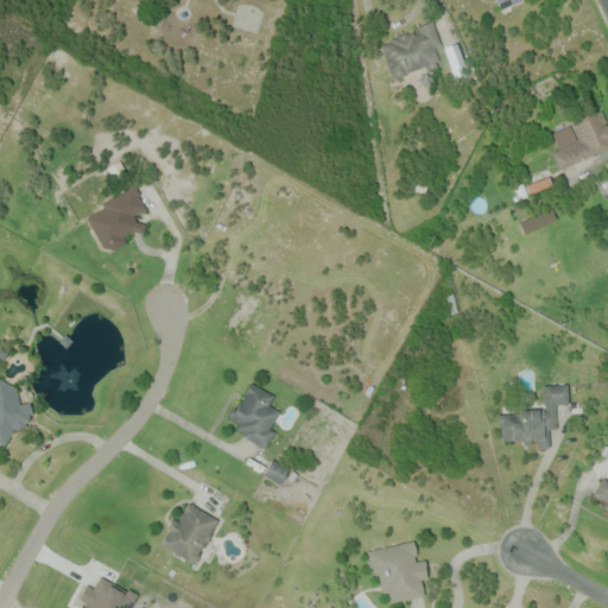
[(525,0),(501,11),(495,0),(525,0)]
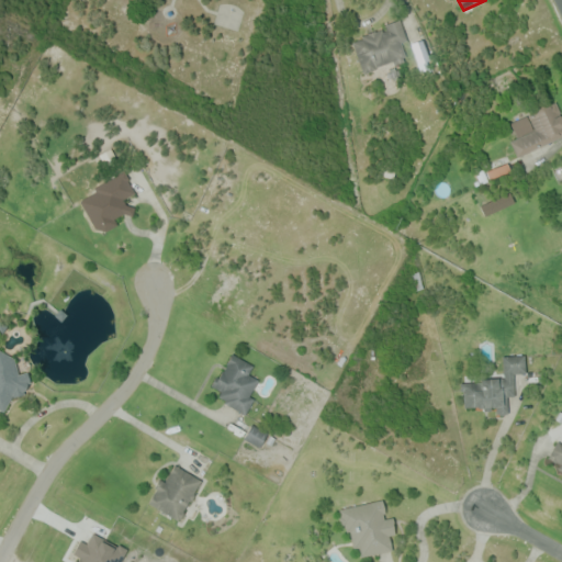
[(360,32),(401,19),(411,48),(401,52),(404,62),(364,76),(353,46),(364,42),(360,32)]
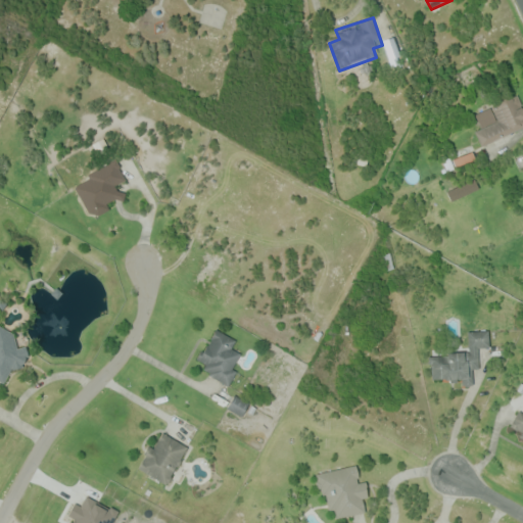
[(381,40),(390,66),(400,63),(391,37),(381,40)]
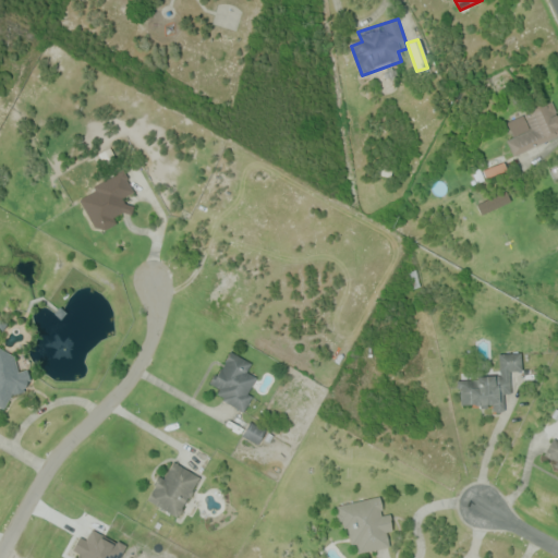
[(507,117),(552,96),(557,110),(557,137),(514,157),(506,138),(514,135),(507,117)]
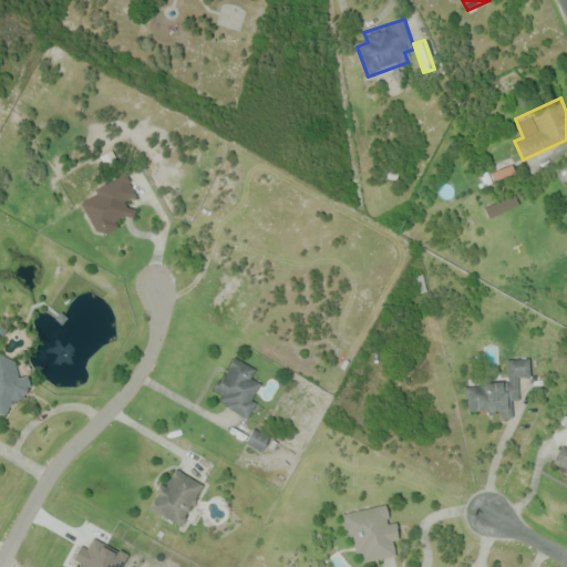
[(511,161),(516,173),(486,187),(481,174),(511,161)]
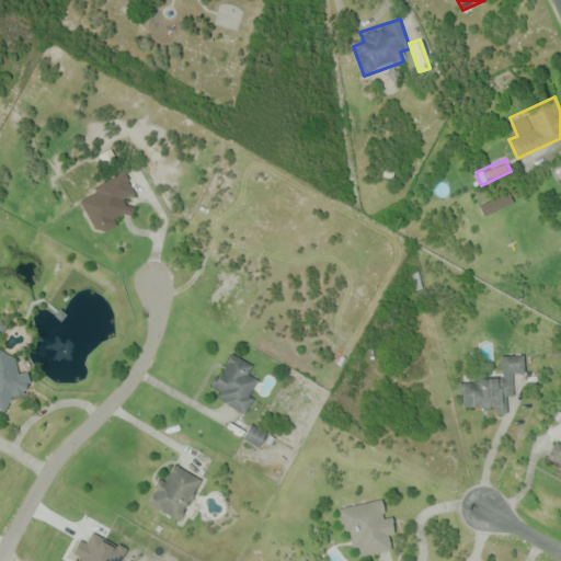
[(124,169),(136,189),(126,194),(137,213),(100,236),(77,196),(124,169)]
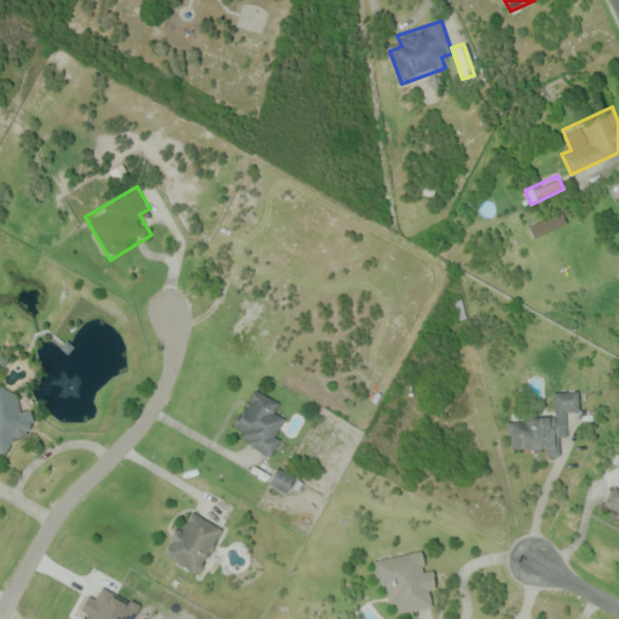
[(562,210),(568,223),(534,238),(528,226),(562,210)]
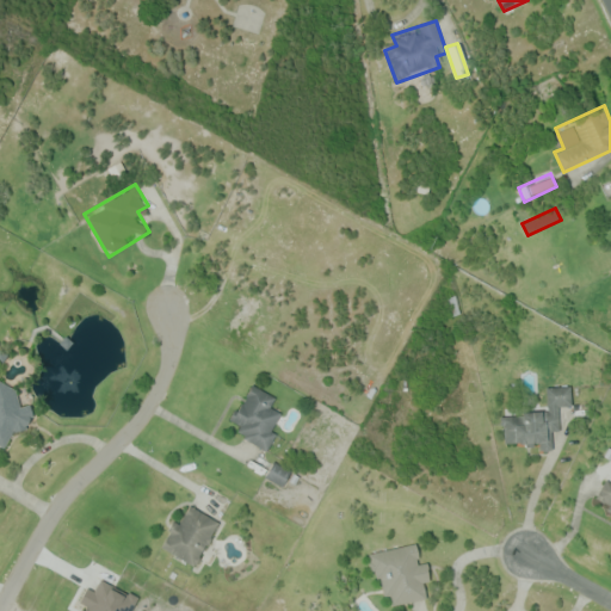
[(0,380),(17,390),(20,407),(31,403),(35,417),(28,425),(29,430),(16,434),(13,432),(2,449),(0,446),(0,380)]
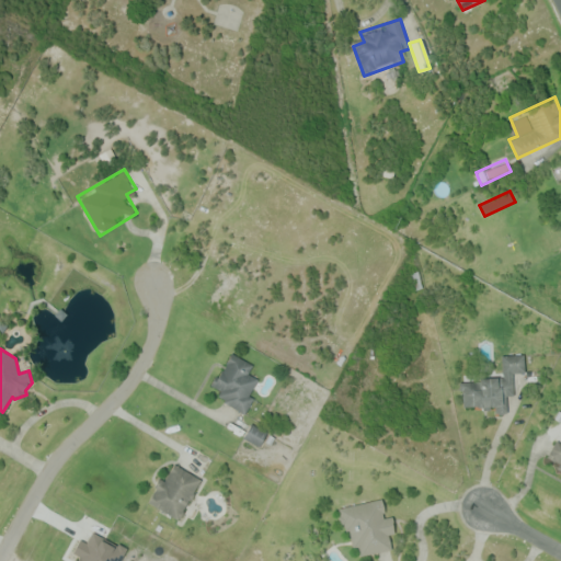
[(230,351),(260,368),(254,376),(264,382),(245,414),(216,397),(220,389),(210,384),(230,351)]
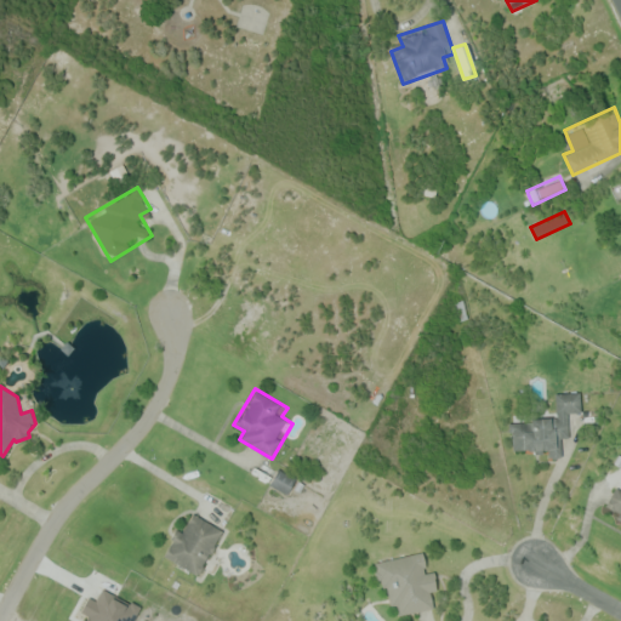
[(554,393),(581,392),(582,414),(570,414),(570,437),(558,437),(559,459),(550,460),(550,455),(534,456),(534,451),(513,450),(510,450),(508,422),(522,422),(522,416),(554,416),(554,393)]
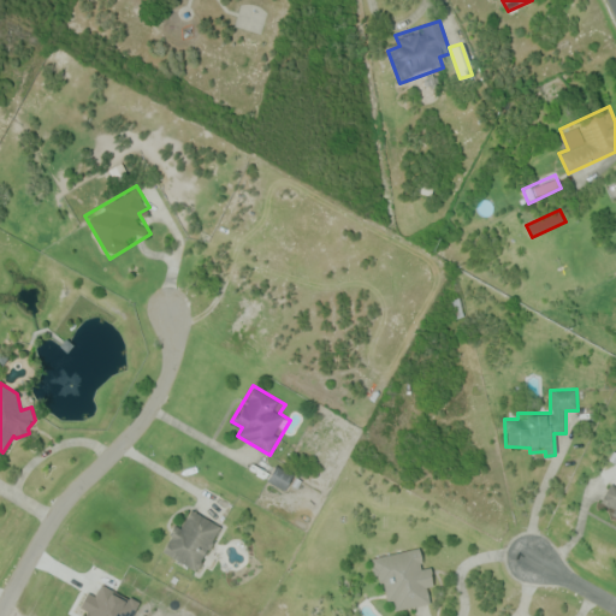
[(294,474),(285,490),(267,480),(277,465),(294,474)]
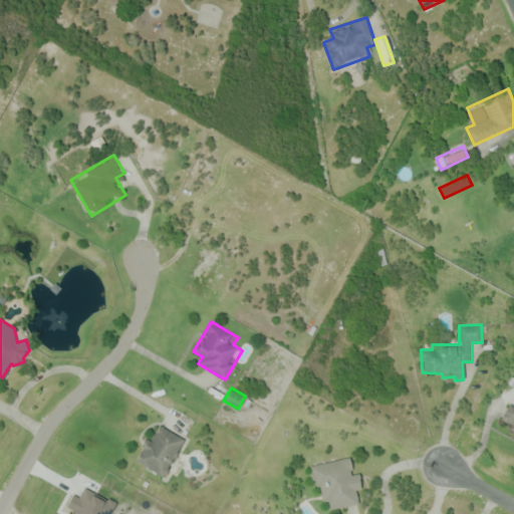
[(513,404),(513,432),(510,430),(511,427),(499,420),(510,402),(513,404)]
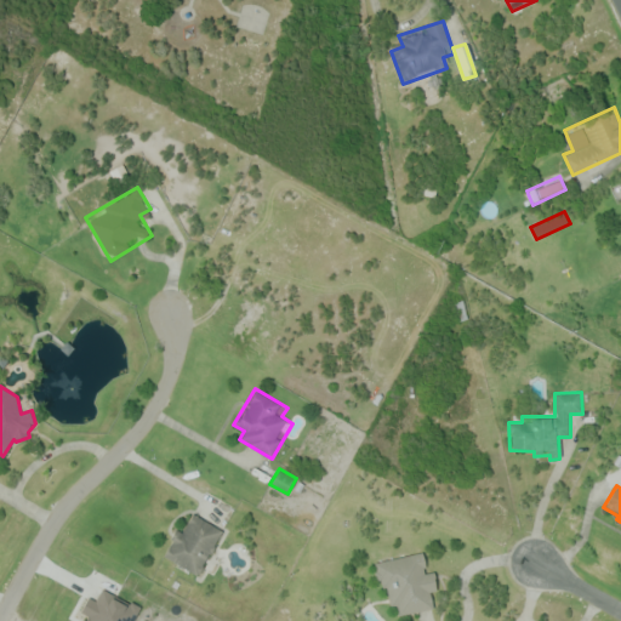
[(186,533),(197,514),(224,531),(199,576),(161,554),(177,527),(186,533)]
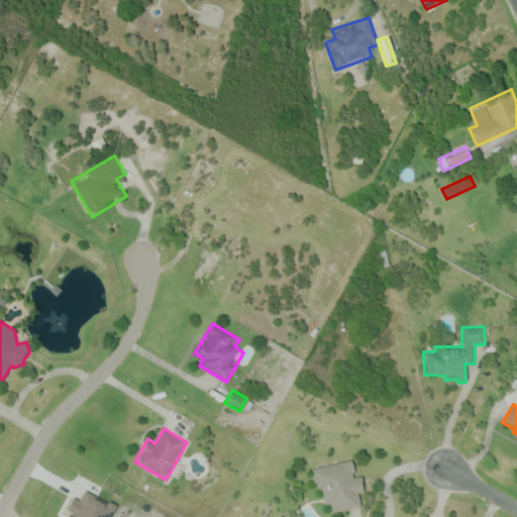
[(362,476),(367,495),(356,497),(358,507),(330,513),(326,495),(317,497),(310,469),(347,459),(352,479),(362,476)]
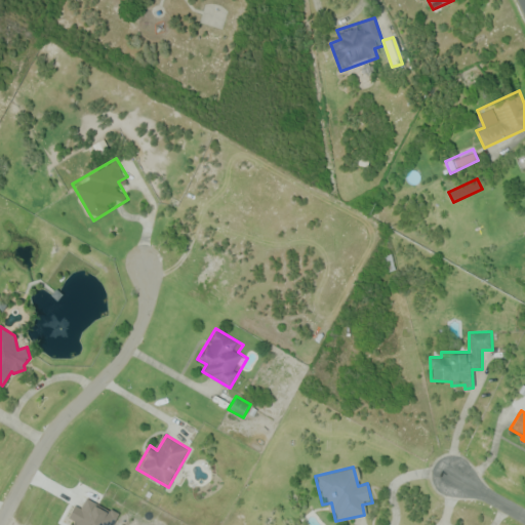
[(110,524),(117,513),(86,497),(80,508),(74,505),(68,517),(75,521),(72,524),(110,524)]
